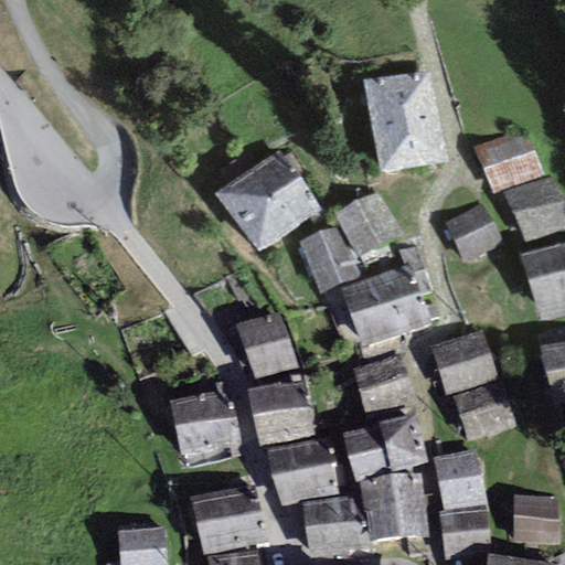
[(432,71),(365,83),(381,173),(447,162),(432,71)]
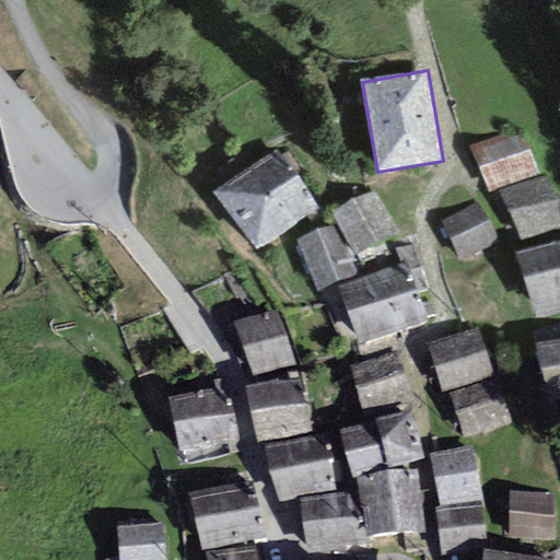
[(520,127),(469,146),(488,193),(537,174),(520,127)]
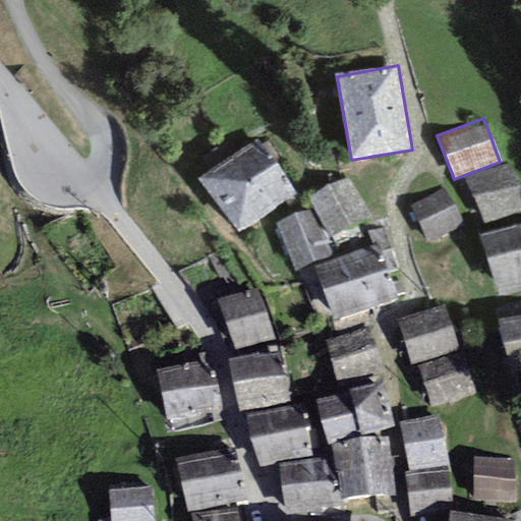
[(298,192),(258,137),(198,180),(238,235),(298,192)]
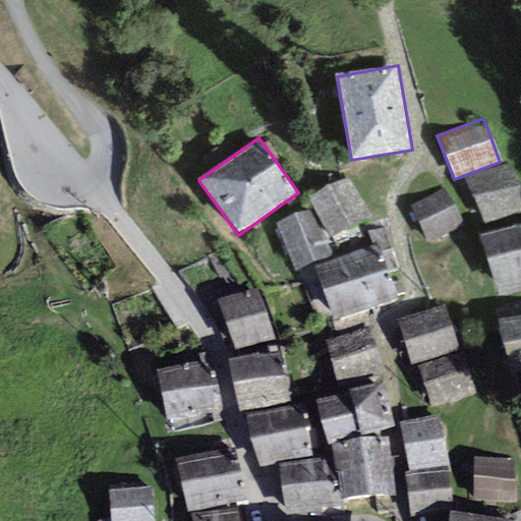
[(520,182),(512,160),(466,178),(484,224),(520,209),(520,182)]
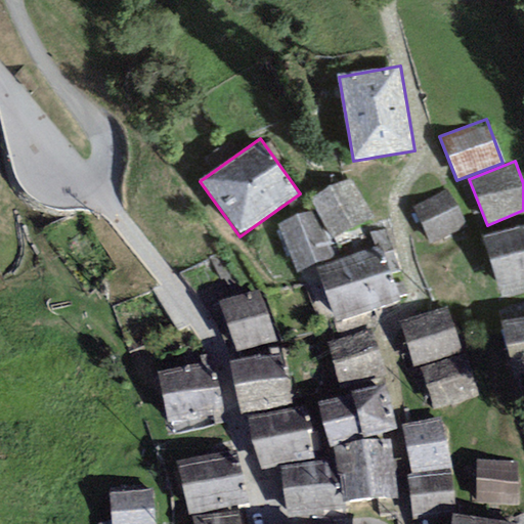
[(374,218),(352,176),(309,199),(316,209),(330,241),(374,218)]
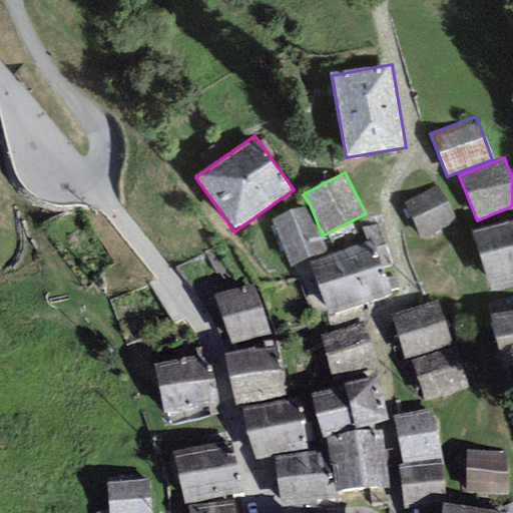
[(438,186),(405,202),(421,235),(454,219),(438,186)]
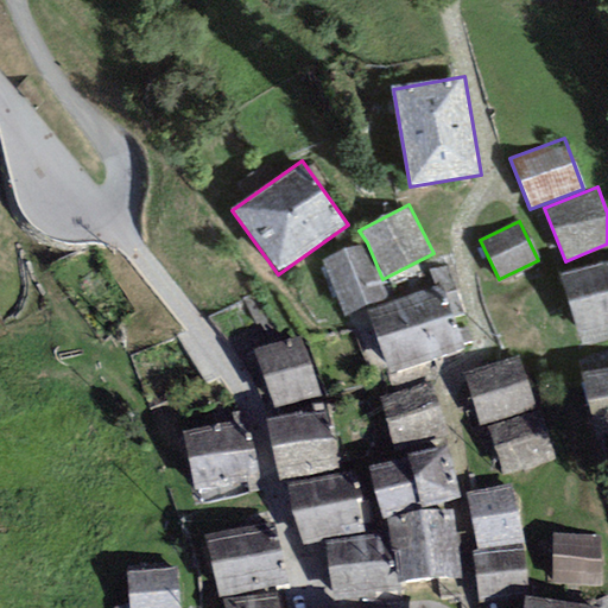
[(367,242),(321,261),(343,316),(390,296),(382,279),(367,242)]
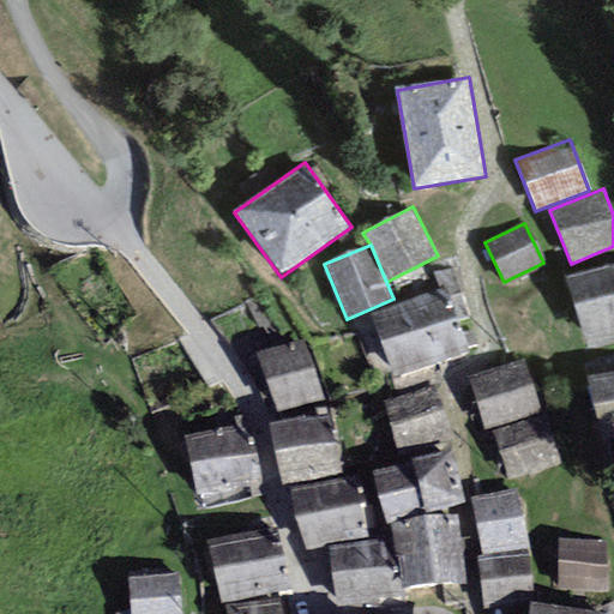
[(577,313),(613,301),(613,265),(566,281),(577,313)]
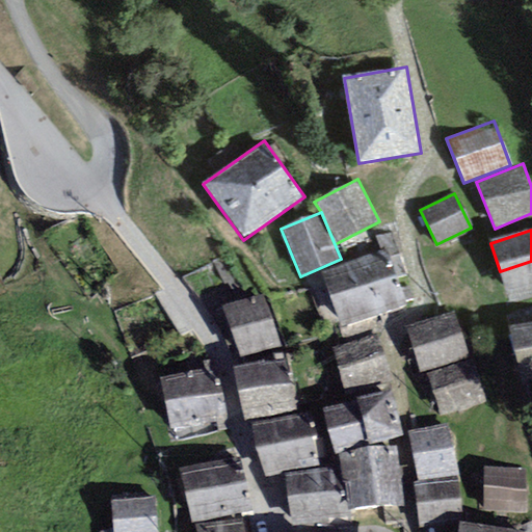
[(330,298),(393,275),(382,248),(321,271),(330,298)]
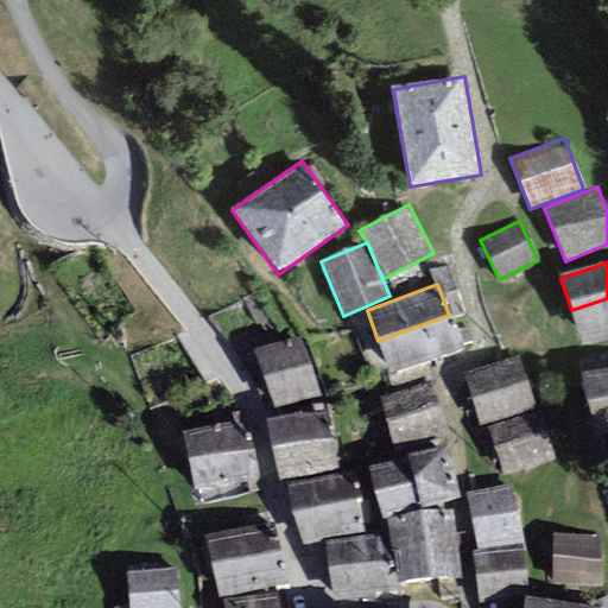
[(607,298),(571,310),(583,347),(607,339),(607,298)]
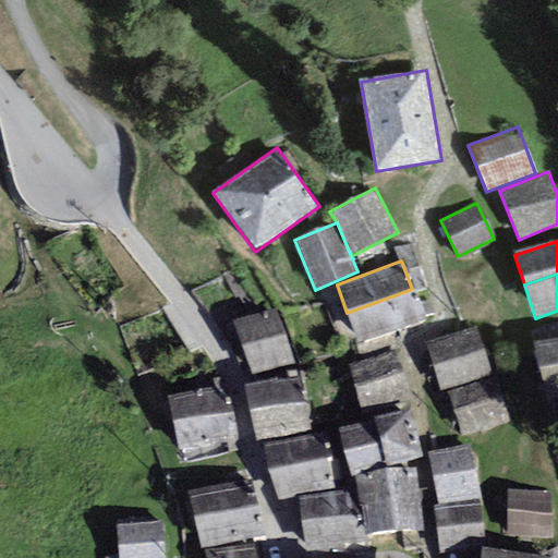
[(412,289),(347,313),(359,346),(424,322),(412,289)]
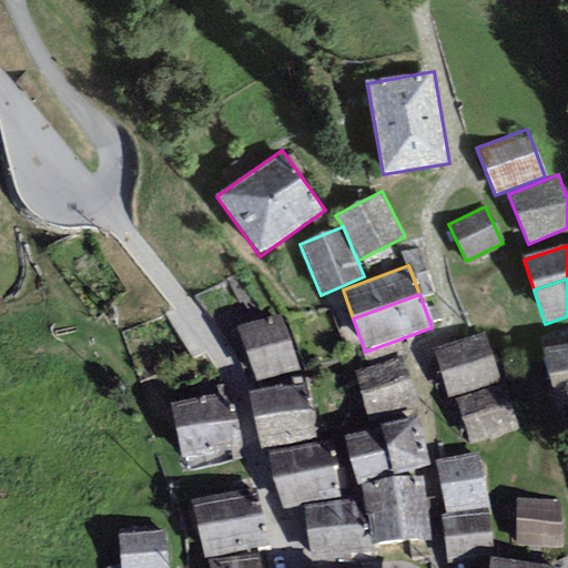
[(282,314),(239,327),(256,383),(300,369),(282,314)]
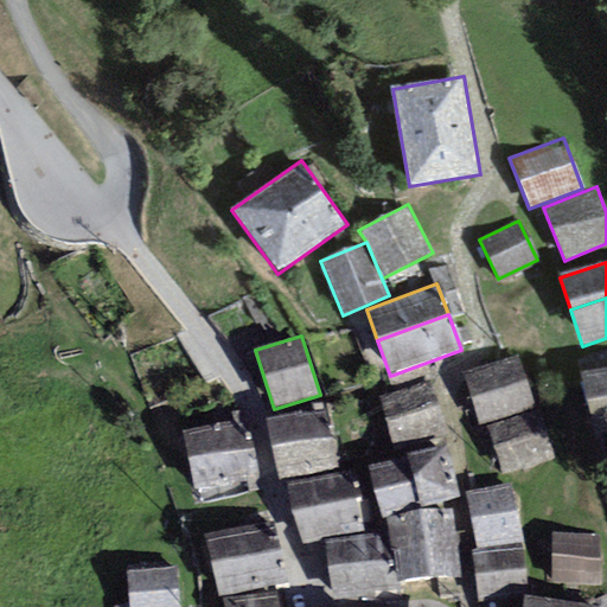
[(517,355),(462,375),(481,425),(535,406),(517,355)]
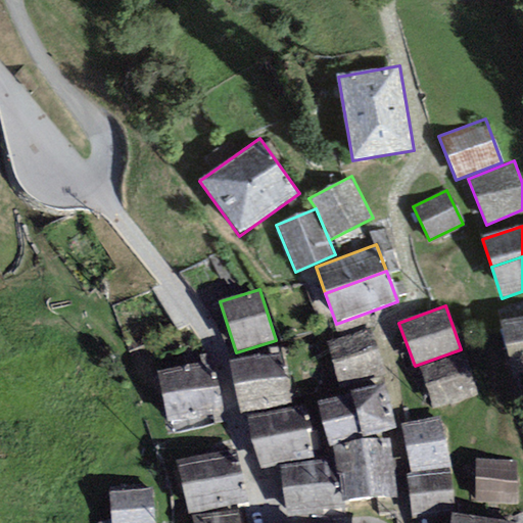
[(508,350),(522,346),(522,318),(502,323),(508,350)]
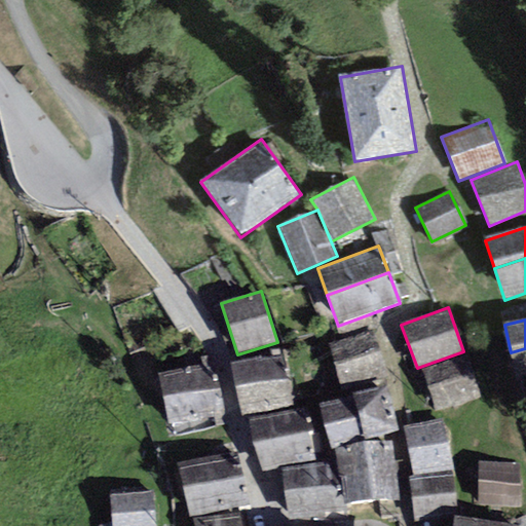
[(372,328),(327,342),(341,390),(387,376),(372,328)]
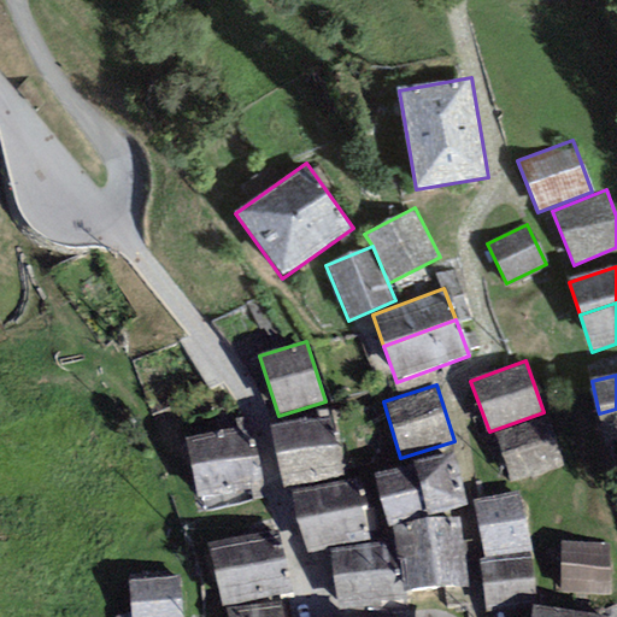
[(616,409),(599,413),(605,445),(616,441),(616,409)]
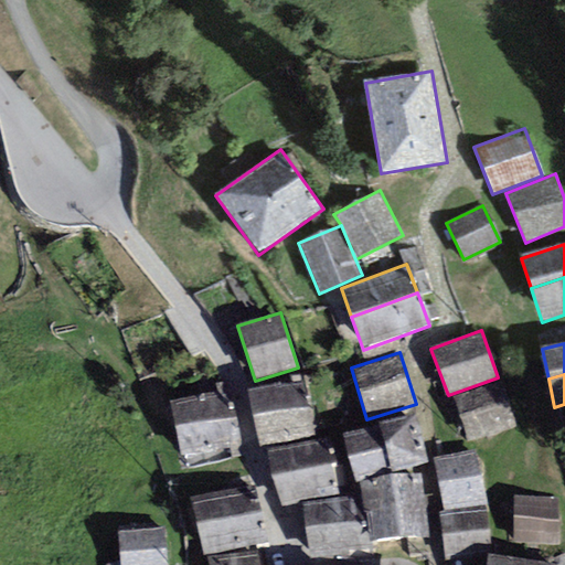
[(500,380),(451,397),(468,444),(518,426),(500,380)]
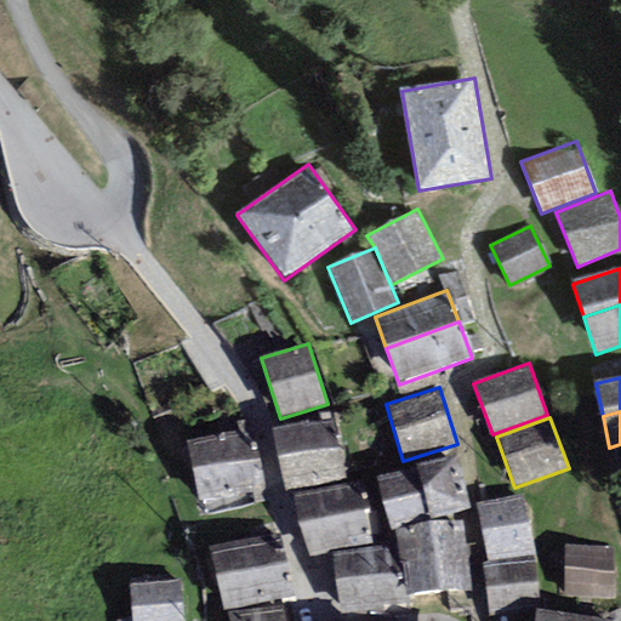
[(278,460),(339,445),(332,419),(308,425),(307,420),(271,429),(278,460)]
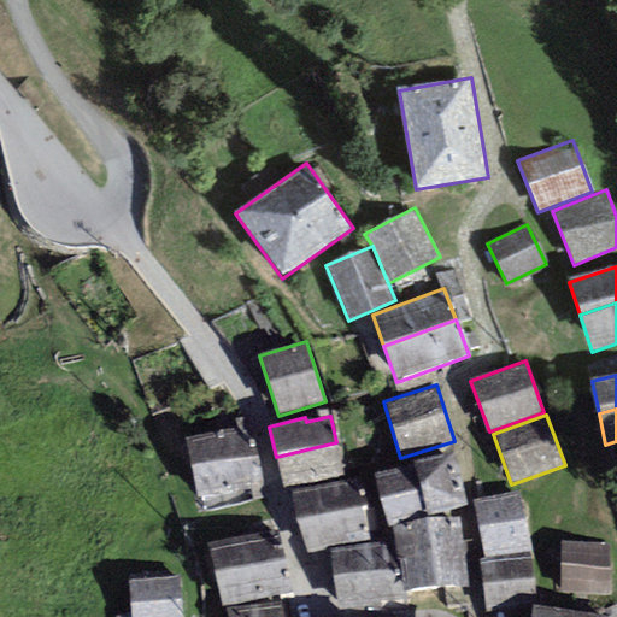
[(191,469),(258,453),(252,424),(184,440),(191,469)]
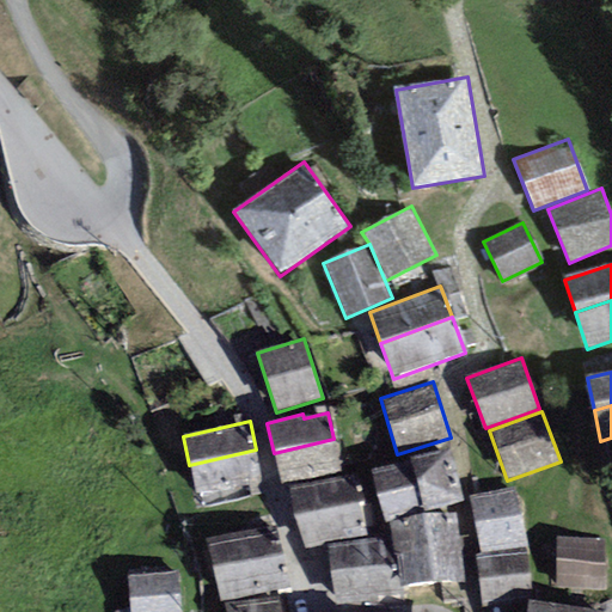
[(334,439),(274,453),(281,484),(342,470),(334,439)]
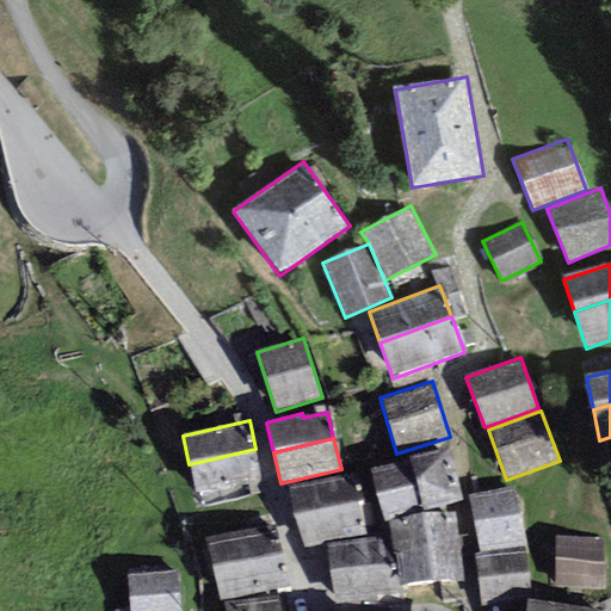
[(255,449),(189,464),(196,494),(263,479),(255,449)]
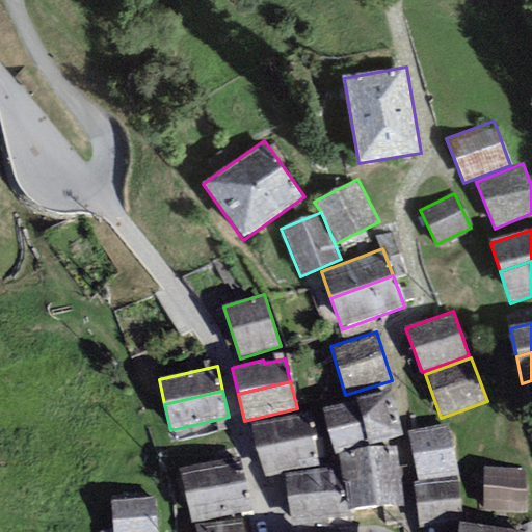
[(392,391),(356,399),(368,443),(402,434),(392,391)]
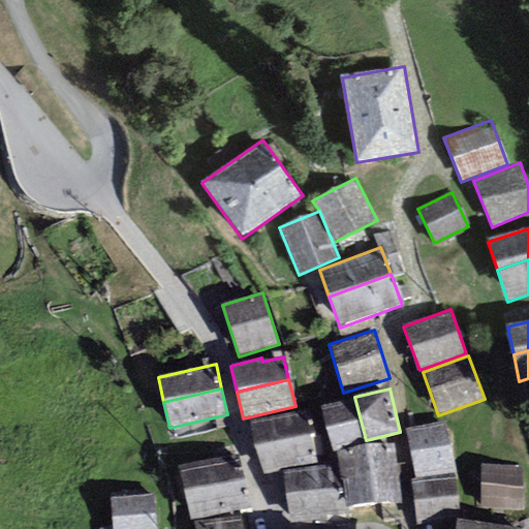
[(366,440),(354,397),(321,405),(333,452),(367,443),(366,440)]
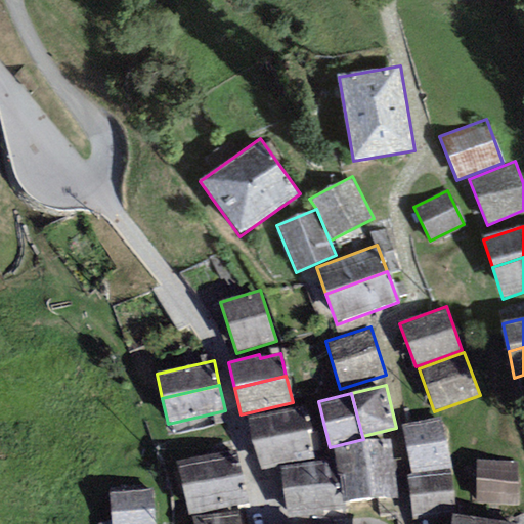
[(253,444),(306,432),(300,406),(247,419),(253,444)]
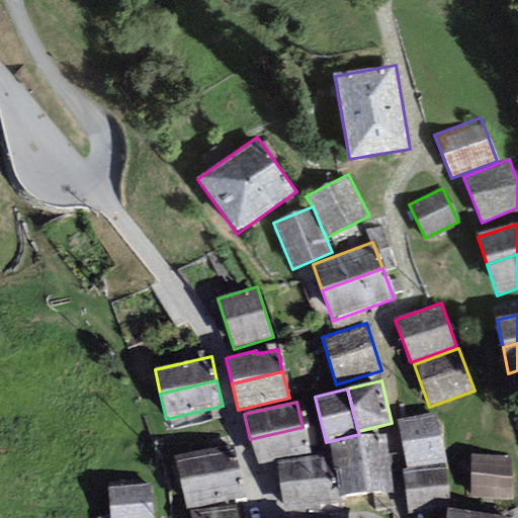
[(432,411),(397,419),(408,468),(444,459),(432,411)]
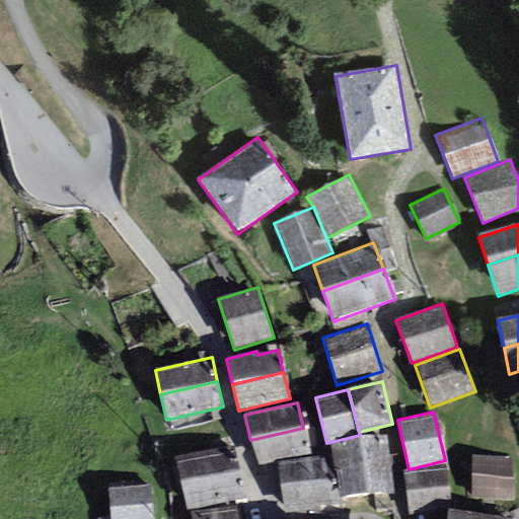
[(303,428),(250,440),(257,465),(309,453),(303,428)]
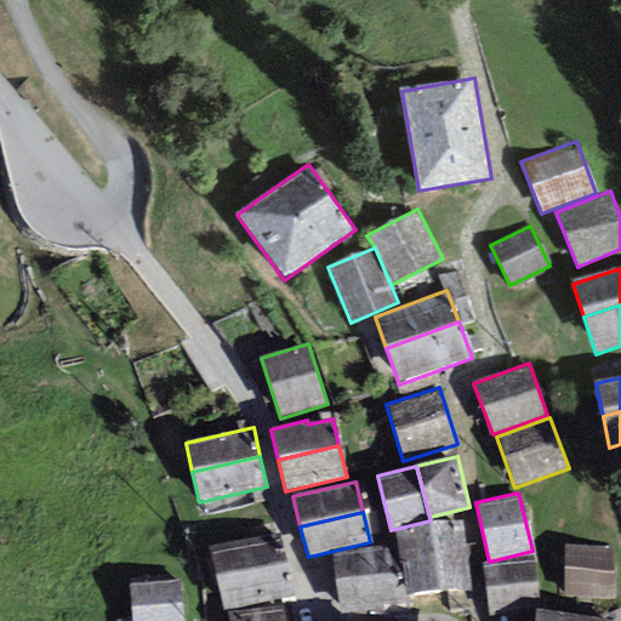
[(431,523),(439,590),(471,587),(463,520),(431,523)]
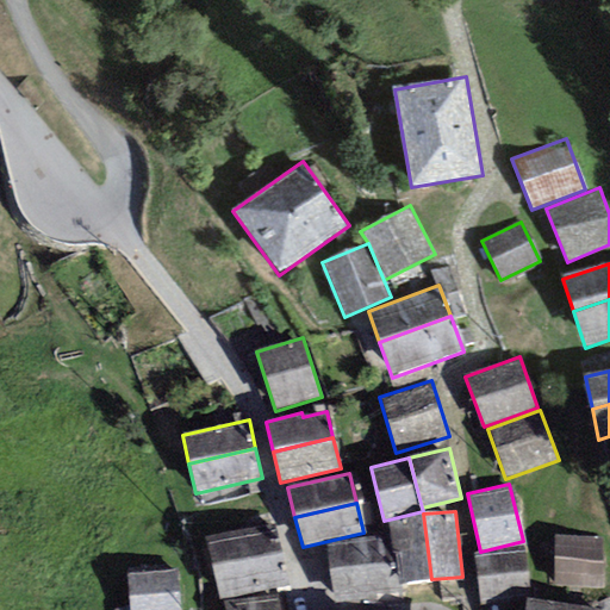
[(431,579),(423,514),(388,521),(399,584),(431,579)]
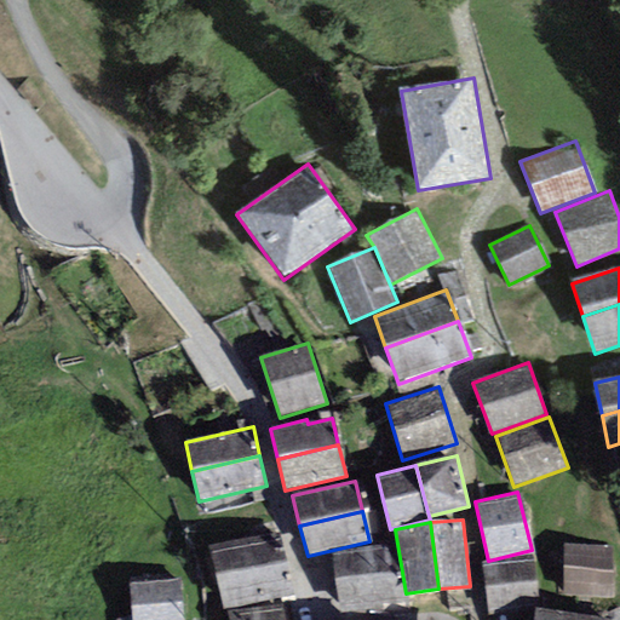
[(217,578),(285,562),(277,532),(210,547),(217,578)]
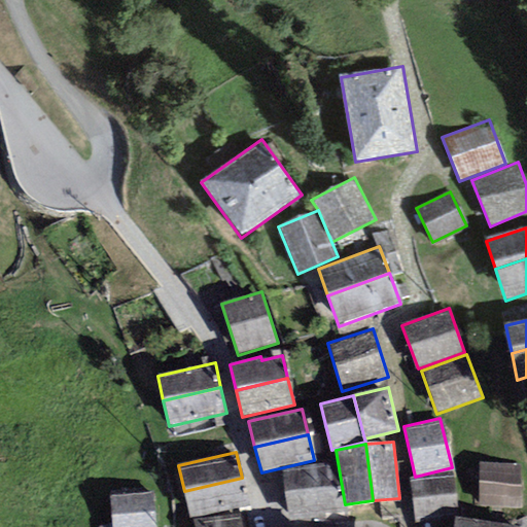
[(286,495),(339,488),(336,463),(283,470),(286,495)]
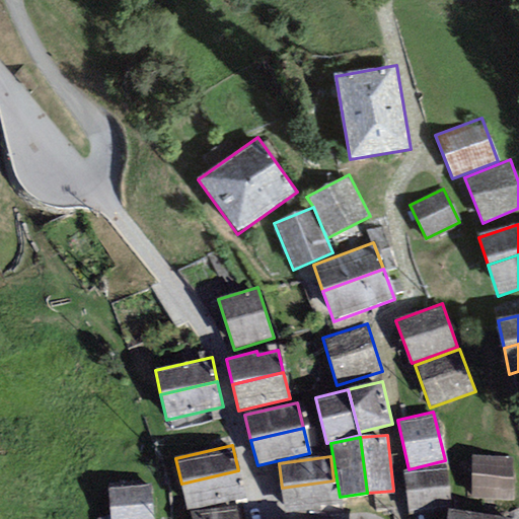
[(514,456),(471,456),(471,500),(514,500),(514,456)]
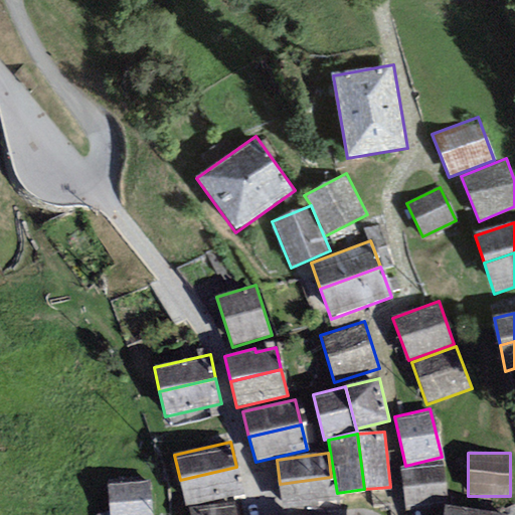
[(442,465),(399,472),(406,511),(449,503),(442,465)]
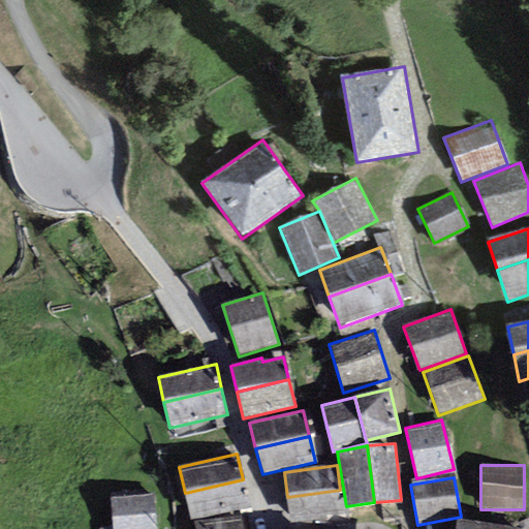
[(243,479),(185,493),(191,520),(249,507),(243,479)]
